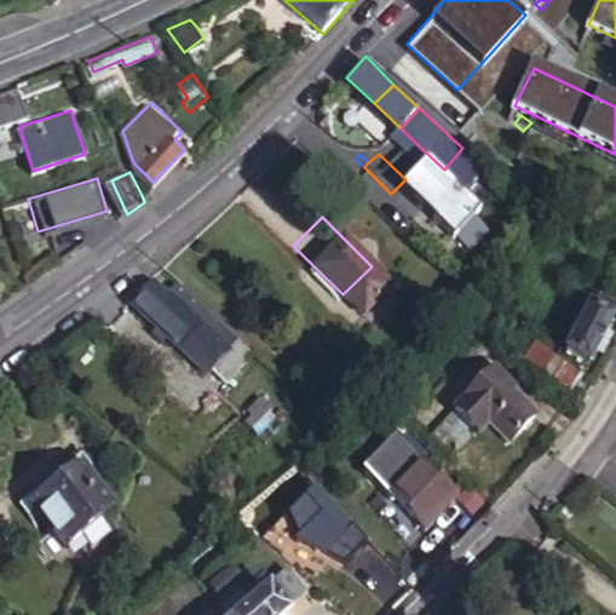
[(202,320),(167,289),(153,277),(131,300),(228,388),(235,381),(251,363),(213,329),(202,320)]
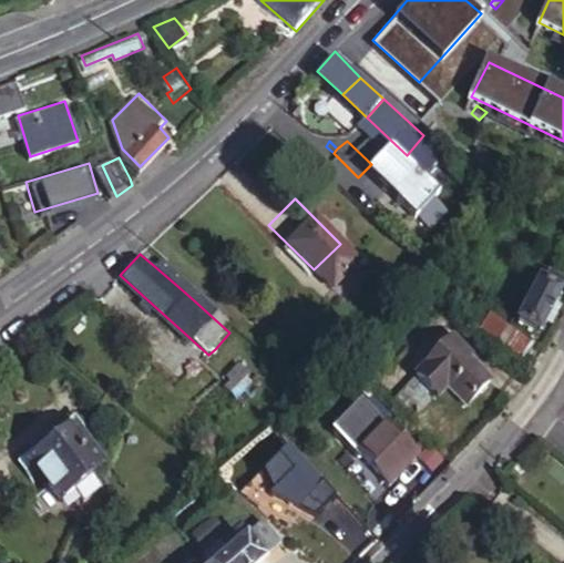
[(162,256),(153,265),(185,293),(190,288),(193,284),(162,256)]
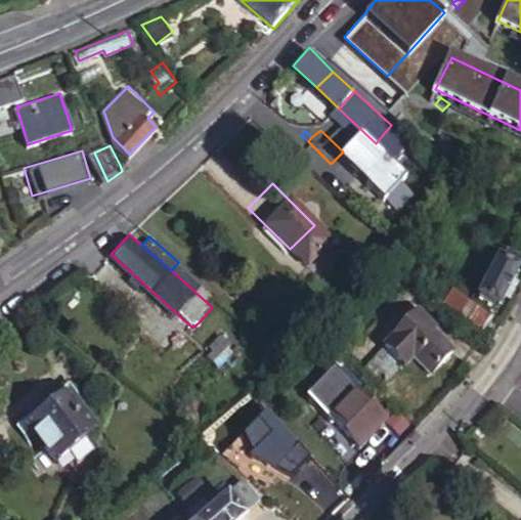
[(508,247),(502,265),(511,268),(517,251),(508,247)]
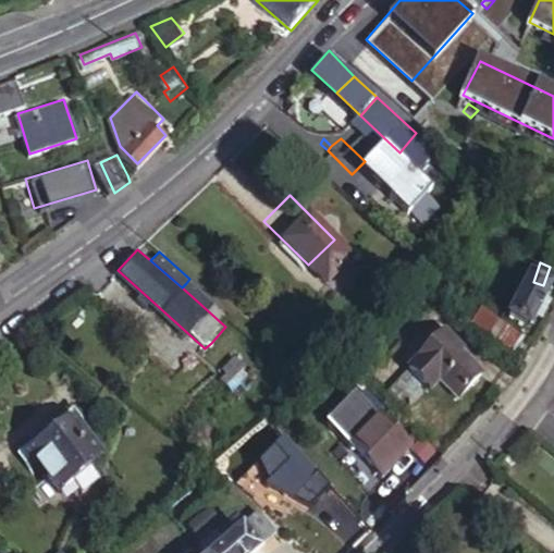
[(248,331),(189,279),(186,283),(196,292),(192,296),(225,327),(211,343),(225,356),(248,331)]
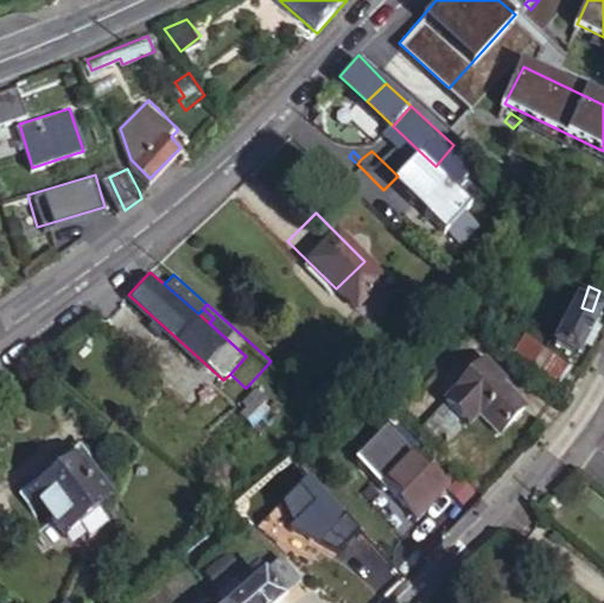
[(592,311),(582,308),(573,304),(559,349),(578,355),(592,311)]
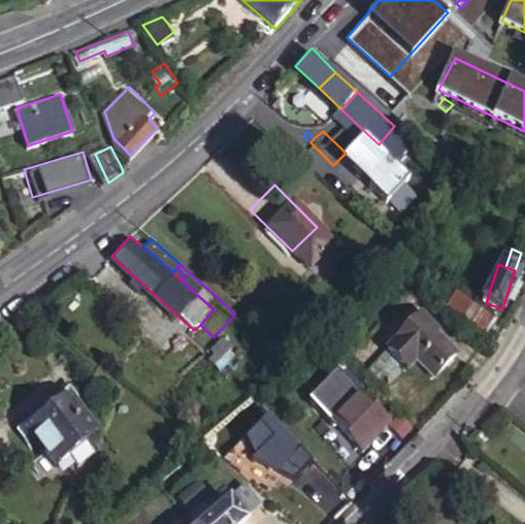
[(176,268),(172,272),(182,281),(186,276),(176,268)]
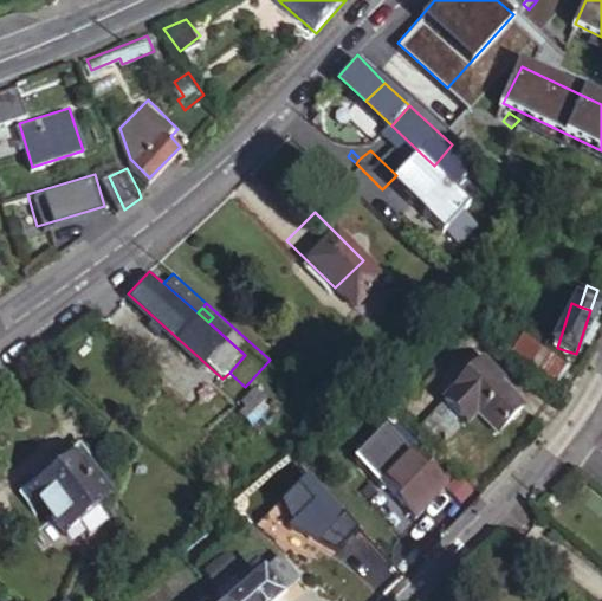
[(542,374),(550,359),(519,342),(511,359),(542,374)]
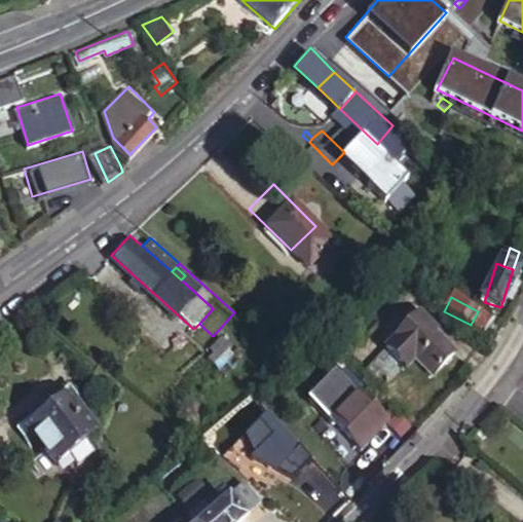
[(436,306),(398,336),(412,355),(421,347),(439,370),(463,350),(445,328),(450,324),(436,306)]
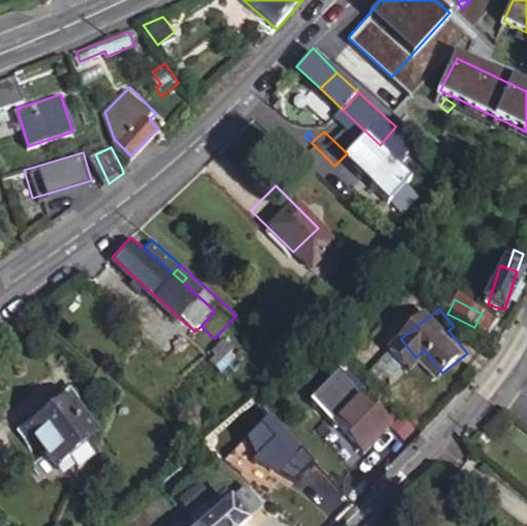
[(497,322),(481,314),(474,327),(490,337),(497,322)]
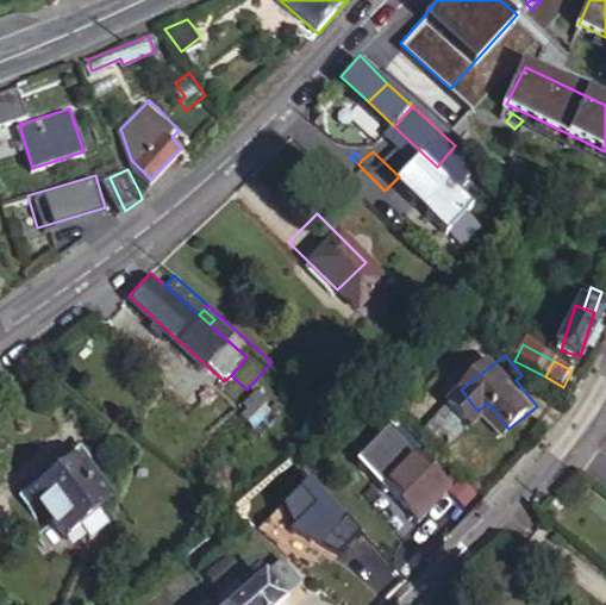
[(478,411),(461,390),(435,410),(453,431),(478,411)]
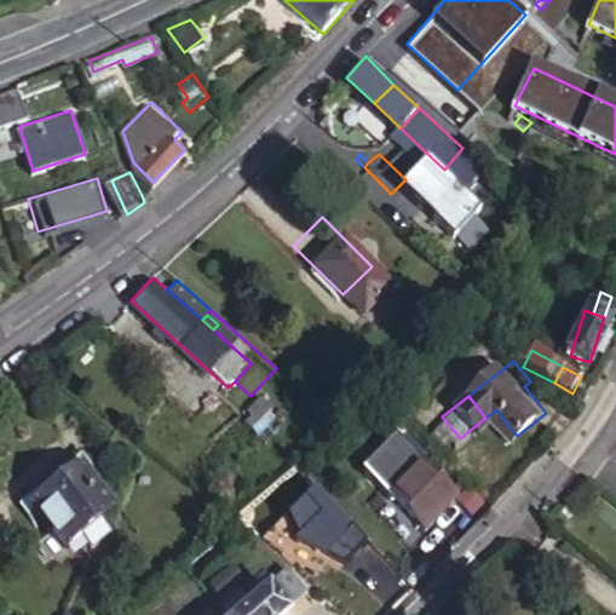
[(265,431),(283,412),(269,398),(257,412),(263,418),(258,424),(265,431)]
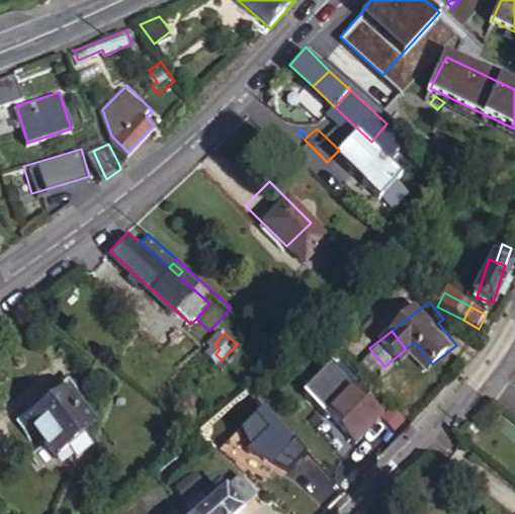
[(379,411),(377,409),(353,386),(351,387),(330,366),(306,394),(338,424),(338,423),(358,441),(383,415),(382,414),(387,410),(383,407),(379,411)]
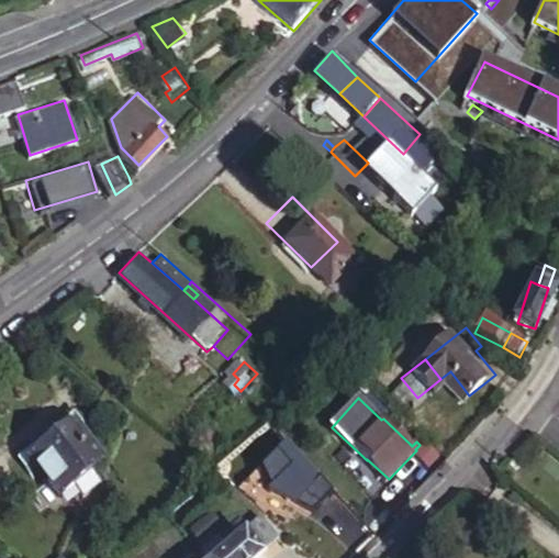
[(47,500),(60,491),(78,478),(97,466),(71,427),(21,461),(47,500)]
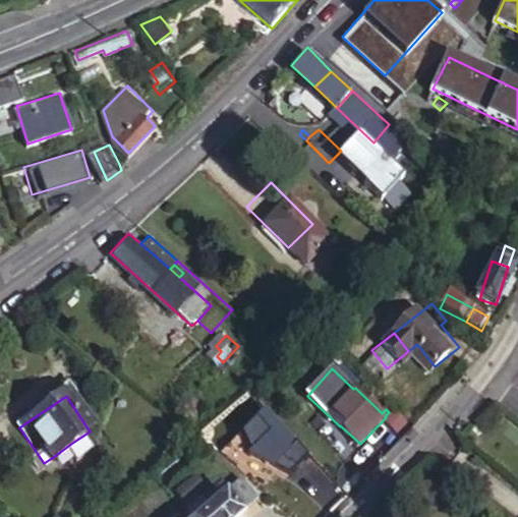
[(72,443),(56,455),(62,463),(78,452),(72,443)]
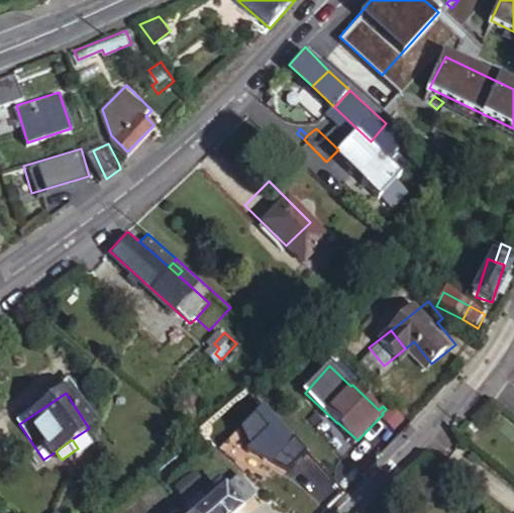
[(288,497),(299,484),(250,444),(241,455),(257,469),(255,471),(288,497)]
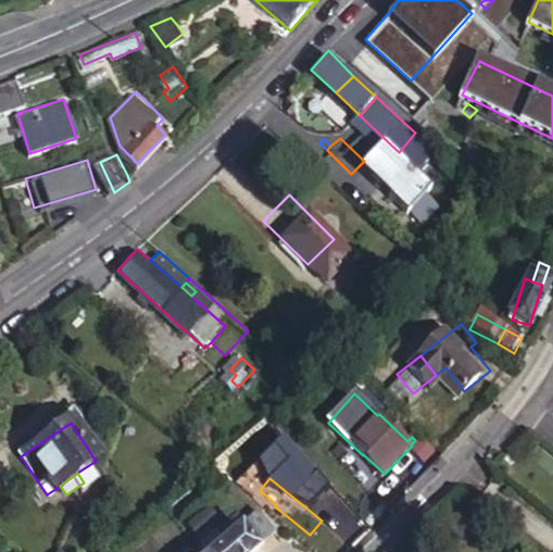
[(247,521),(241,526),(256,543),(274,527),(255,506),(244,517),(247,521)]
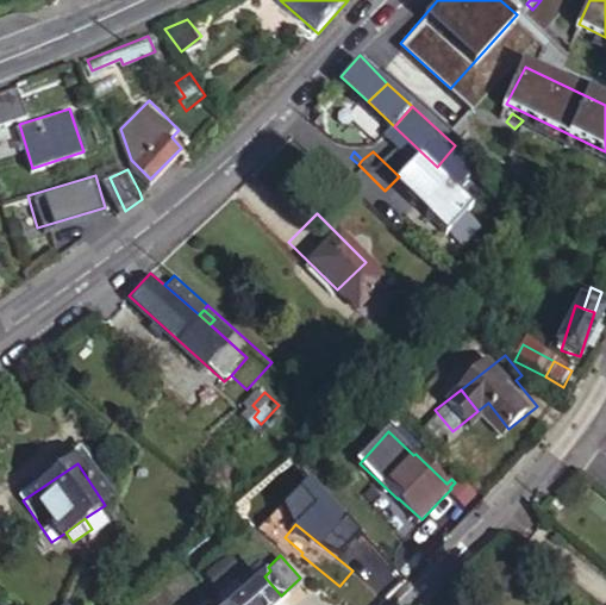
[(232,604),(275,604),(282,598),(281,596),(264,577),(248,591),(232,604)]
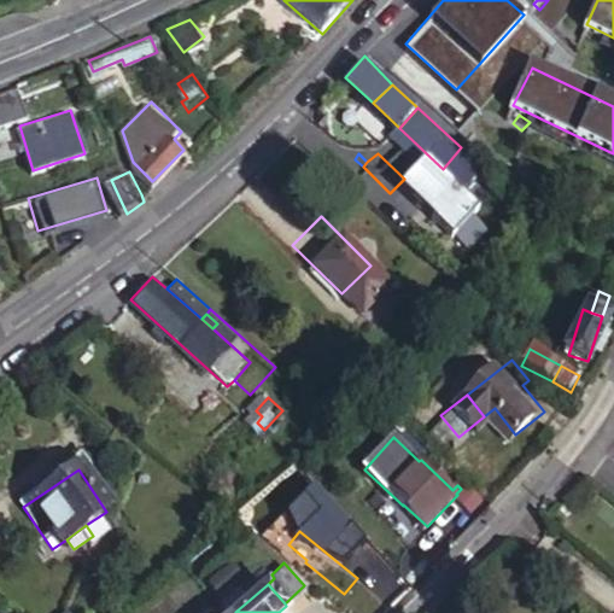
[(235,612),(251,599),(240,587),(222,602),(232,612),(235,612)]
